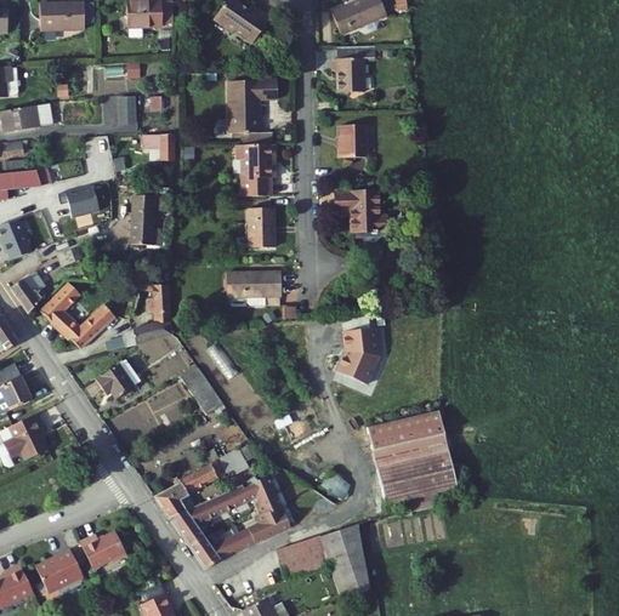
[(39,0),(39,28),(84,27),(84,0),(39,0)]
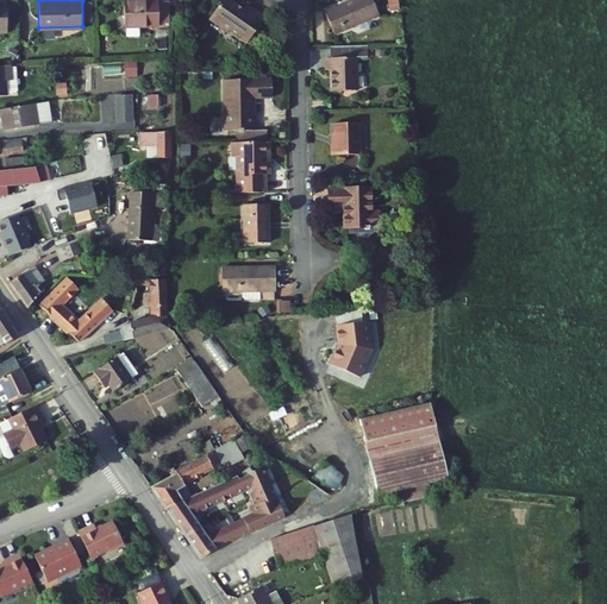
[(127,0),(127,24),(161,23),(161,0),(127,0)]
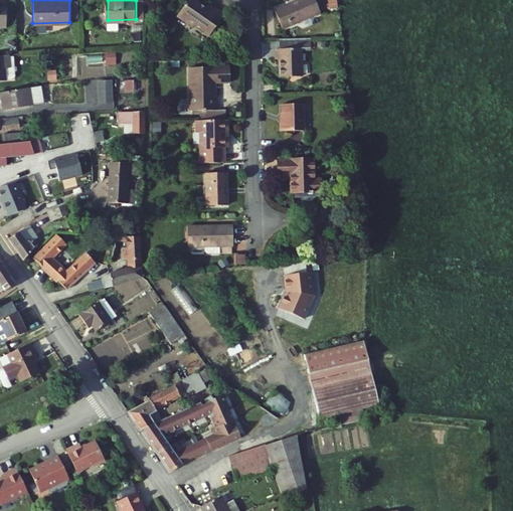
[(180,0),(170,16),(186,25),(188,22),(204,32),(218,11),(204,2),(201,7),(190,0),(180,0)]
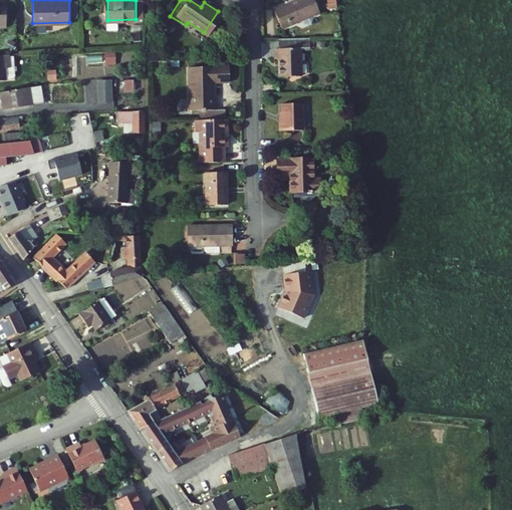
[(281,0),(272,4),(280,22),(316,6),(313,0),(281,0)]
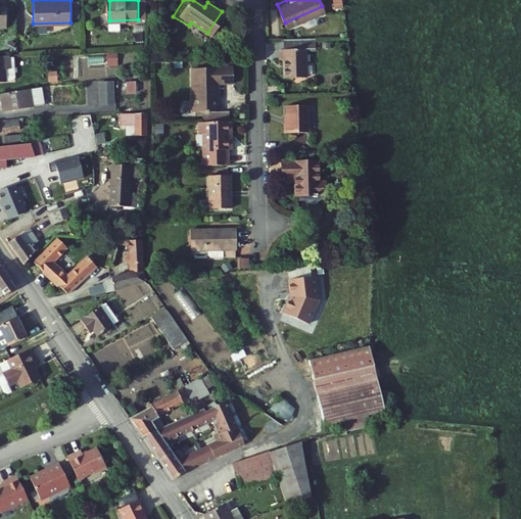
[(304,73),(304,44),(315,43),(315,34),(282,35),(283,43),(278,43),(278,55),(283,55),(283,73),(304,73)]
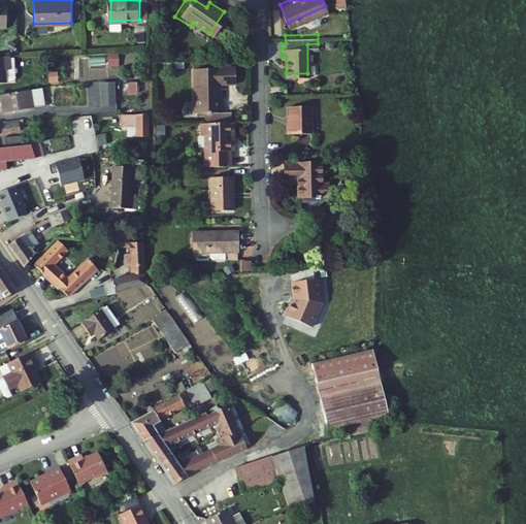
[(0,83),(5,83),(5,80),(5,69),(9,69),(9,56),(0,56),(0,83)]
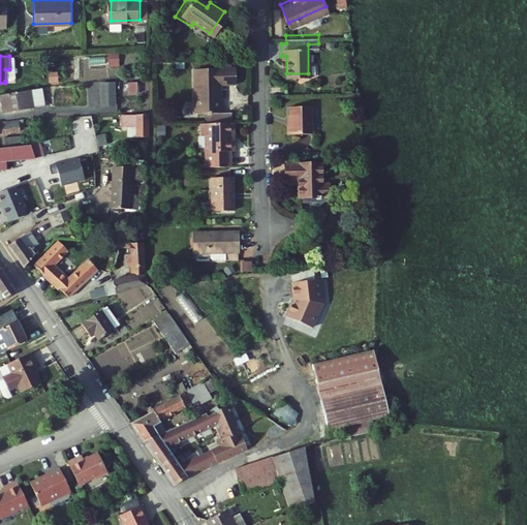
[(16,78),(14,56),(9,56),(9,69),(5,69),(5,81),(13,81),(16,78)]
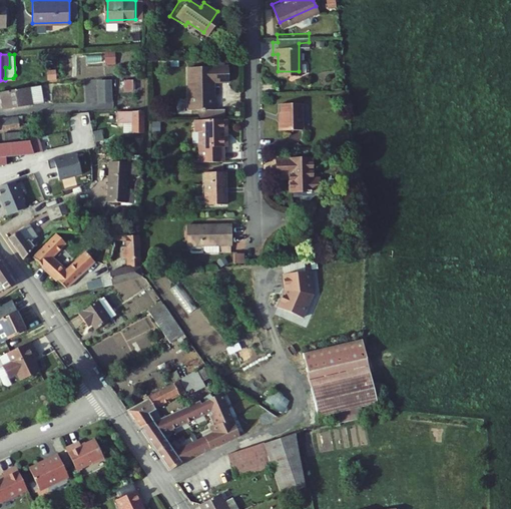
[(226,62),(184,62),(184,104),(194,104),(208,104),(208,91),(211,91),(211,77),(226,77),(226,62)]
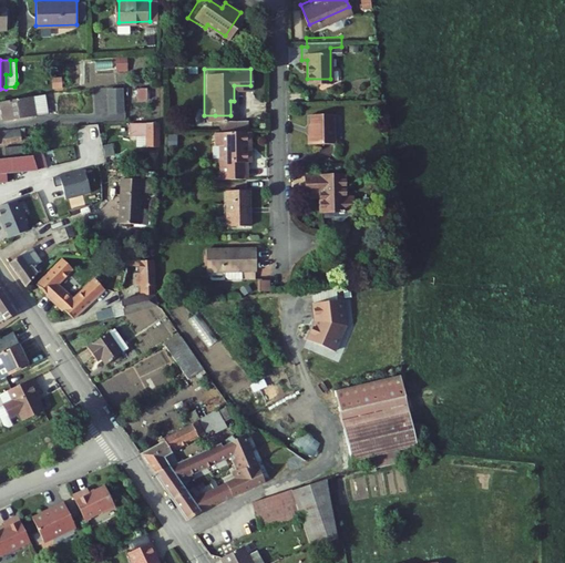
[(104,110),(122,110),(122,84),(104,84),(104,110)]
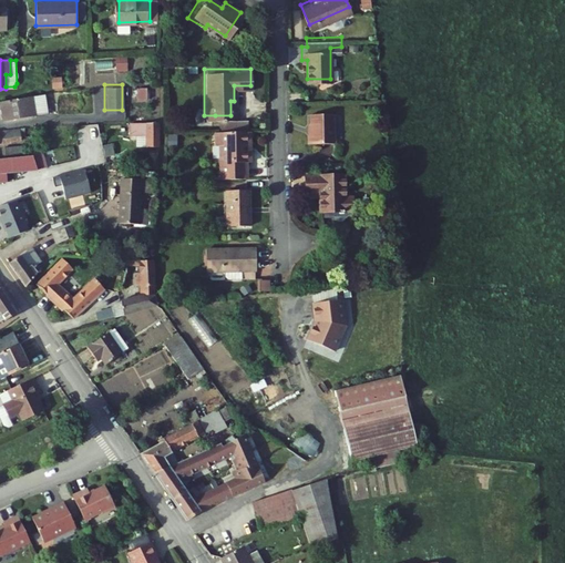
[(134,95),(143,96),(143,85),(134,84),(134,95)]
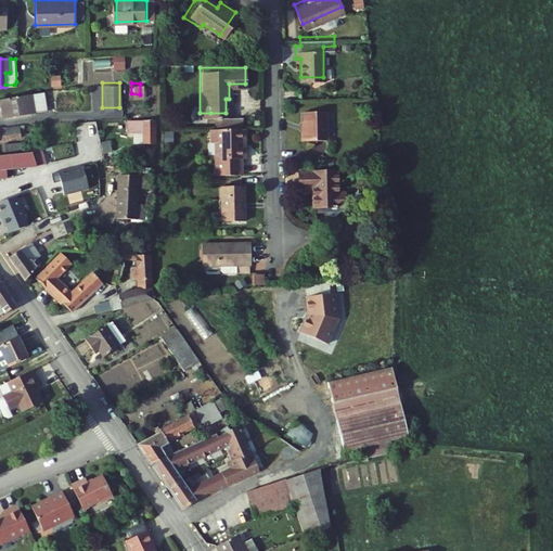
[(0,116),(41,112),(39,93),(18,97),(0,99),(0,116)]
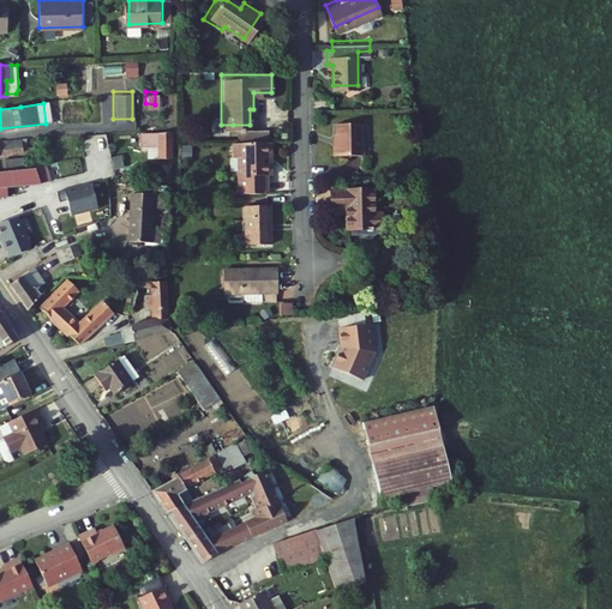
[(363,122),(336,124),(336,152),(363,152),(363,122)]
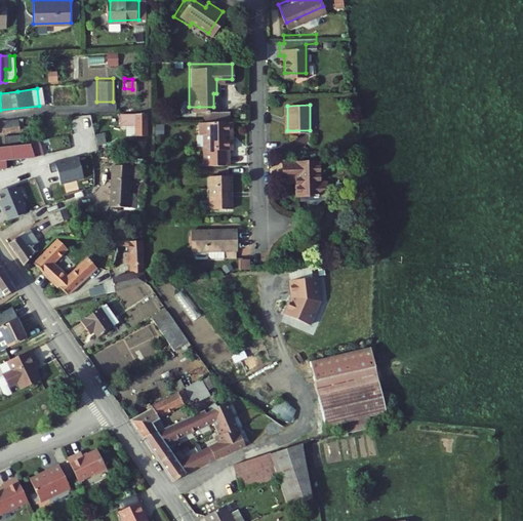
[(199,118),(227,118),(227,107),(213,107),(199,107),(199,118)]
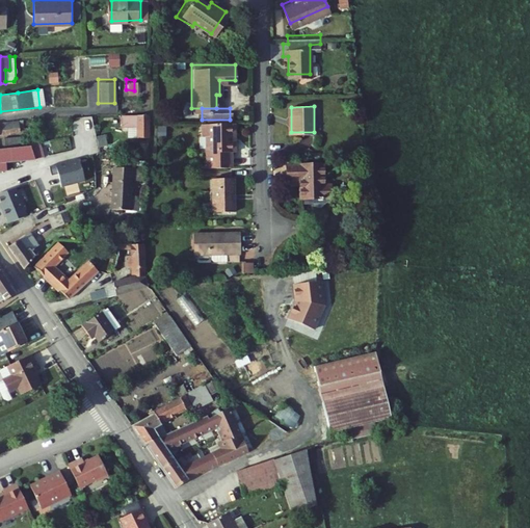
[(78,129),(90,127),(87,112),(75,114),(78,129)]
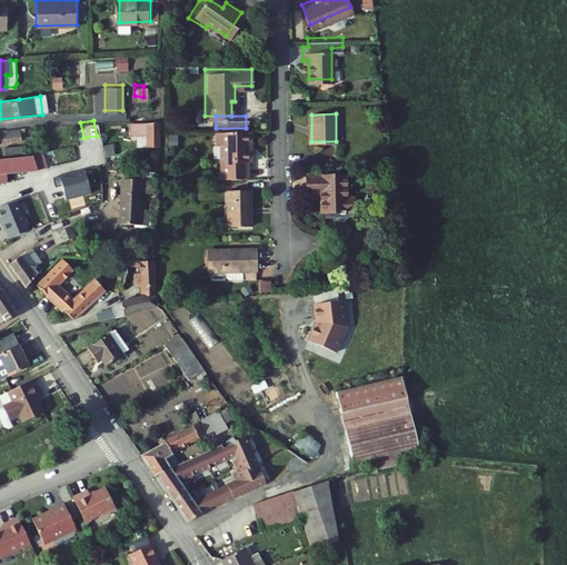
[(133,122),(133,134),(138,134),(139,145),(160,145),(160,121),(133,122)]
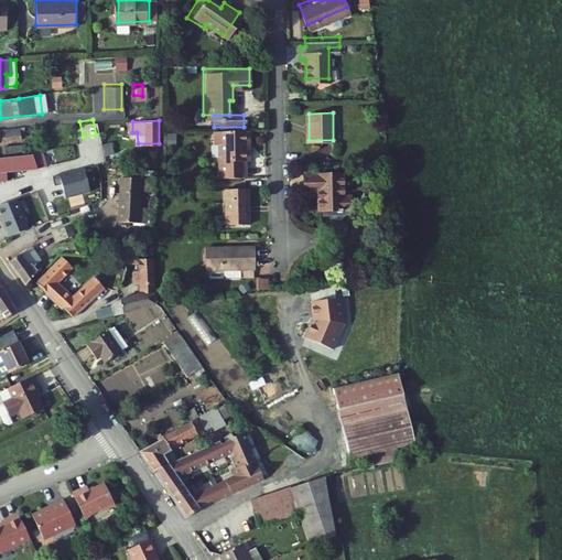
[(247,139),(247,127),(244,127),(214,127),(214,146),(218,146),(218,173),(244,173),(244,157),(247,157),(247,144),(246,144),(245,139),(247,139)]
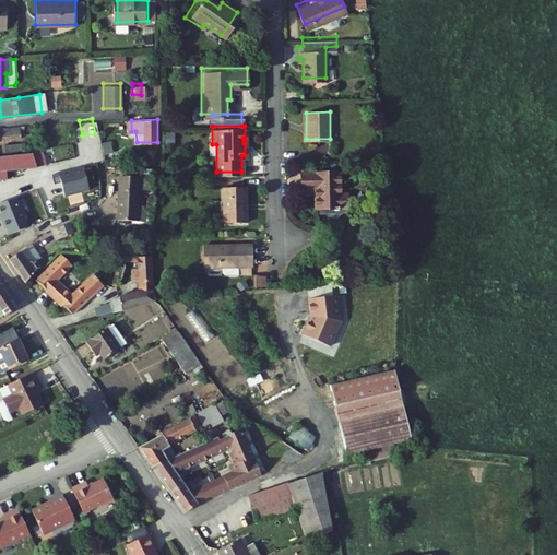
[(0,143),(4,143),(4,141),(21,139),(20,128),(0,129),(0,143)]
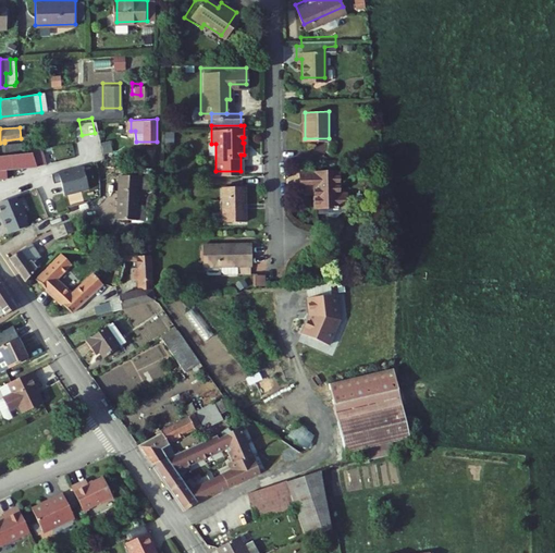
[(9,145),(9,155),(19,154),(17,144),(9,145)]
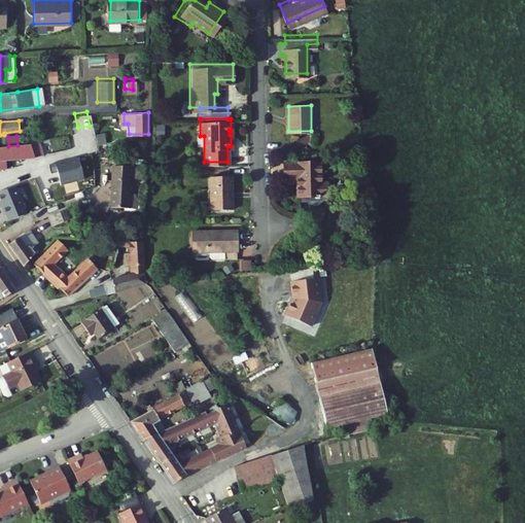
[(26,136),(16,136),(18,145),(27,143),(26,136)]
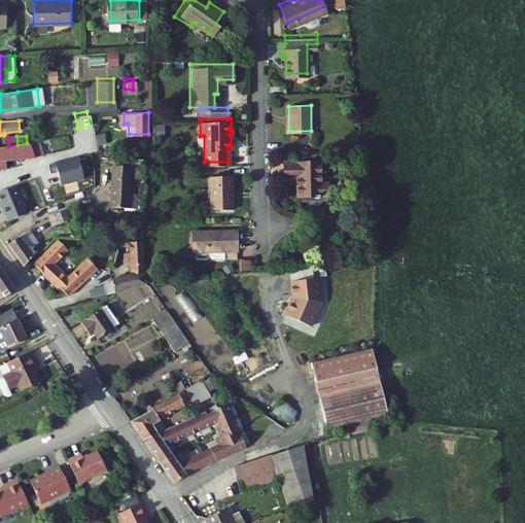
[(30,143),(30,144),(34,146),(37,158),(45,155),(43,141),(30,143)]
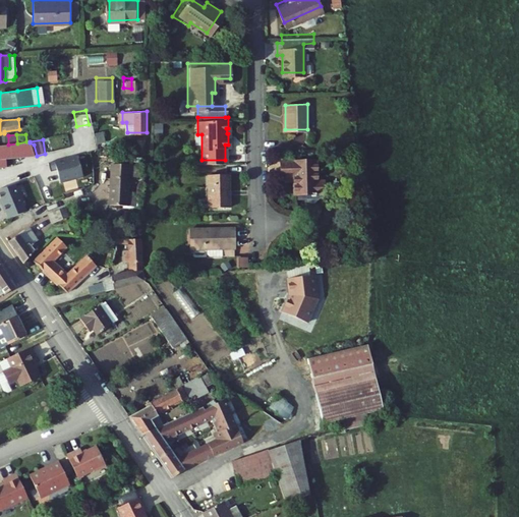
[(0,167),(8,167),(7,159),(37,156),(34,145),(30,142),(0,146),(0,167)]
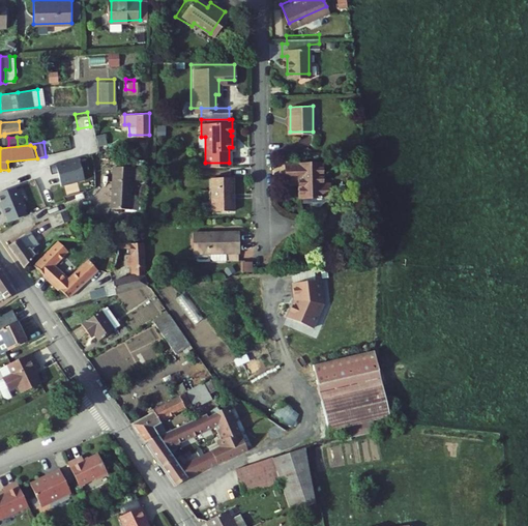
[(79,155),(49,165),(52,173),(58,171),(62,184),(85,177),(79,155)]
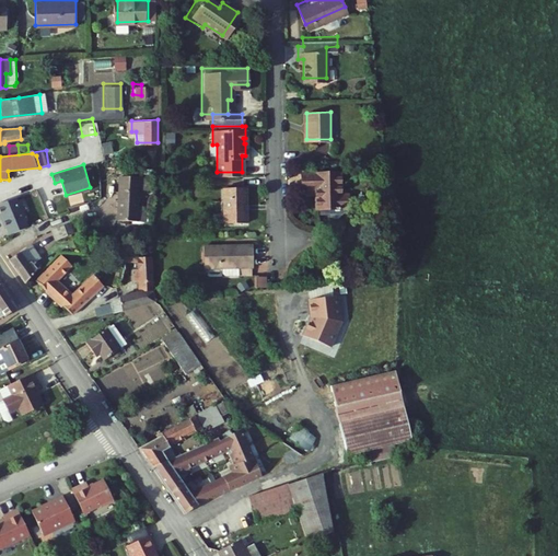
[(340,165),(302,166),(302,183),(316,183),(316,211),(348,211),(348,188),(341,188),(340,165)]
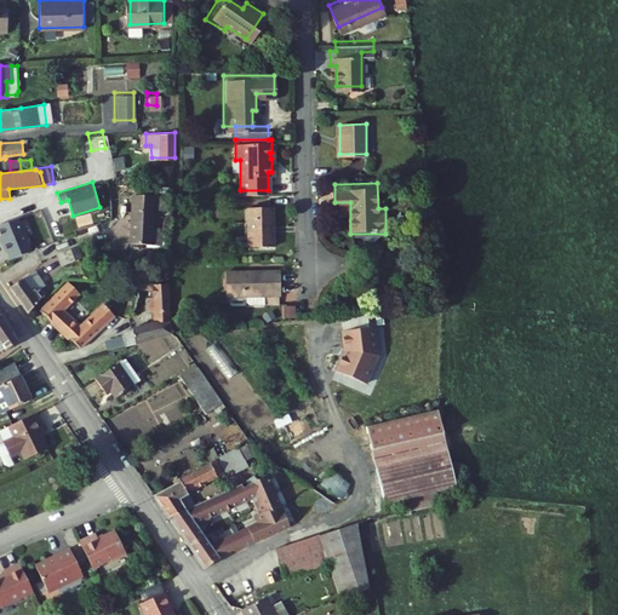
[(133,197),(133,247),(155,247),(155,216),(159,214),(159,199),(133,197)]
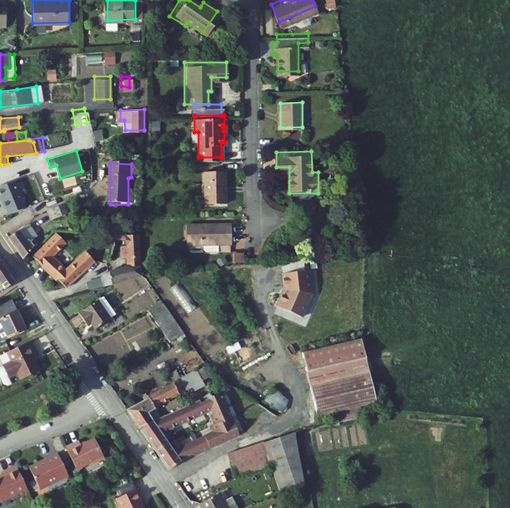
[(222,167),(202,167),(202,200),(222,200),(222,167)]
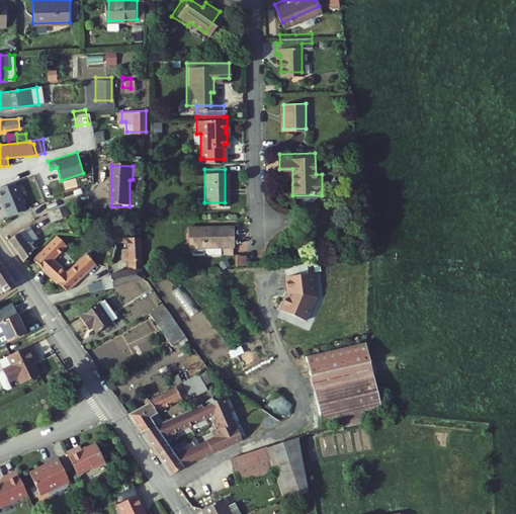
[(0,193),(4,202),(3,203),(6,210),(7,210),(10,217),(27,209),(16,182),(9,185),(0,187),(0,193)]
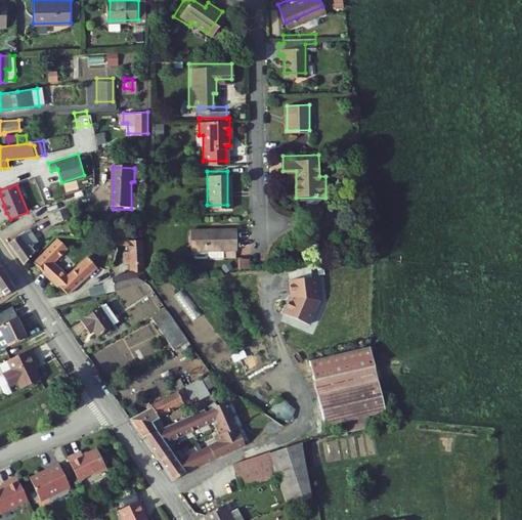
[(48,216),(51,225),(69,218),(66,209),(48,216)]
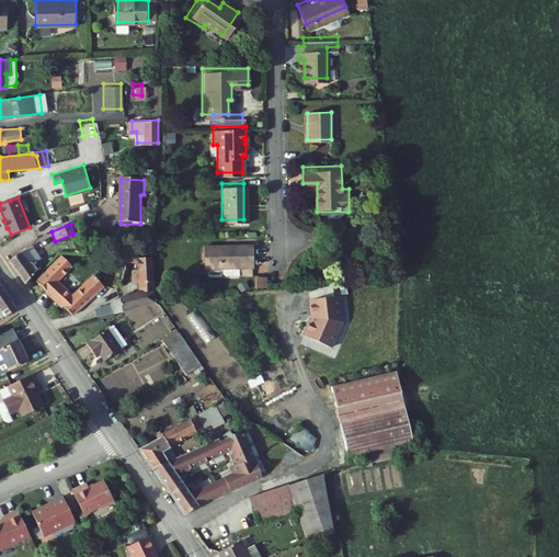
[(250,240),(201,240),(201,262),(219,262),(219,268),(221,270),(236,270),(236,262),(247,262),(250,262),(250,240)]
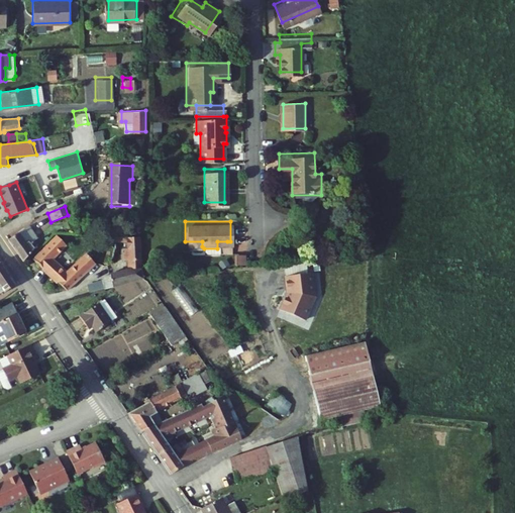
[(29,224),(21,229),(34,247),(37,244),(34,239),(37,236),(29,224)]
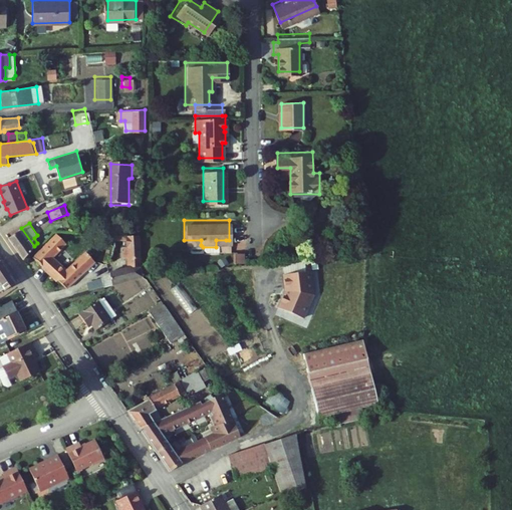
[(344,227),(336,236),(342,242),(350,233),(344,227)]
